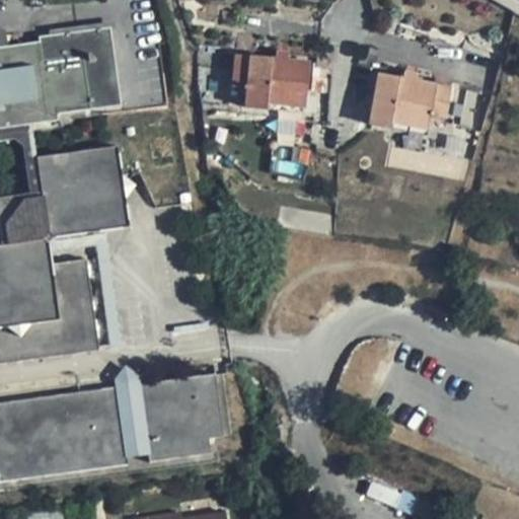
[(0,363),(99,350),(86,260),(52,265),(49,243),(43,239),(49,231),(56,237),(106,230),(129,227),(125,200),(136,186),(122,174),(118,146),(38,157),(42,192),(0,197),(0,128),(58,120),(56,107),(89,103),(82,55),(43,61),(40,42),(0,47),(0,363)]
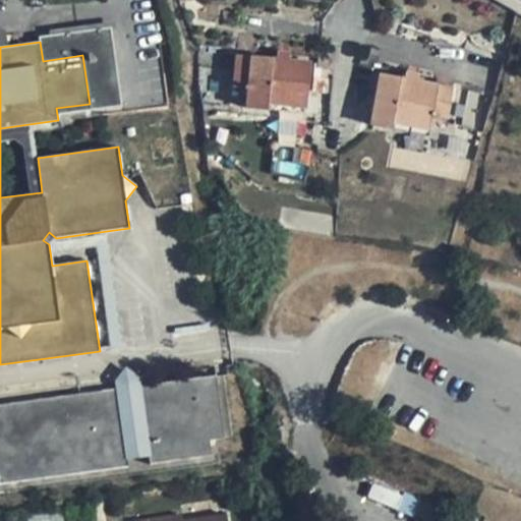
[(290,54),(277,53),(277,61),(289,62),(290,54)]
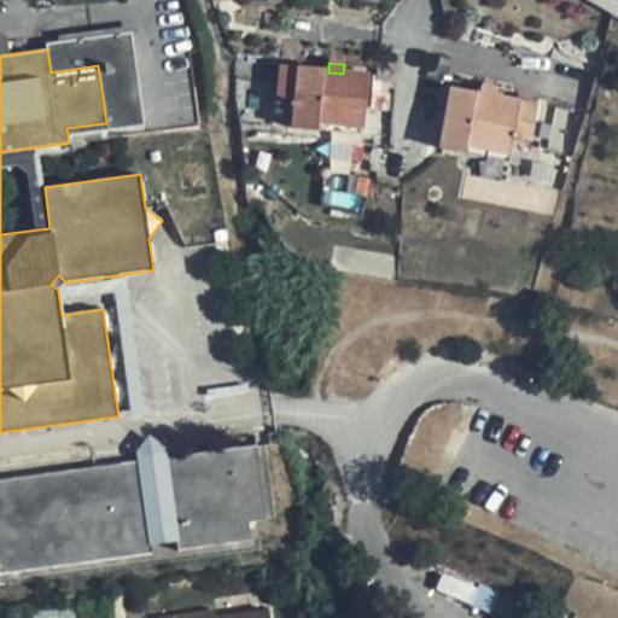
[(328,73),(281,69),(278,103),(296,105),(293,127),(318,129),(319,122),(362,127),(367,76),(343,74),(328,73)]
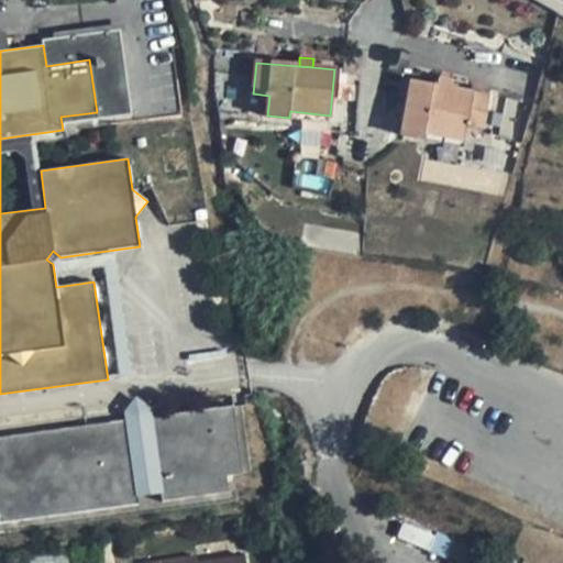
[(453,81),(440,79),(438,87),(452,89),(453,81)]
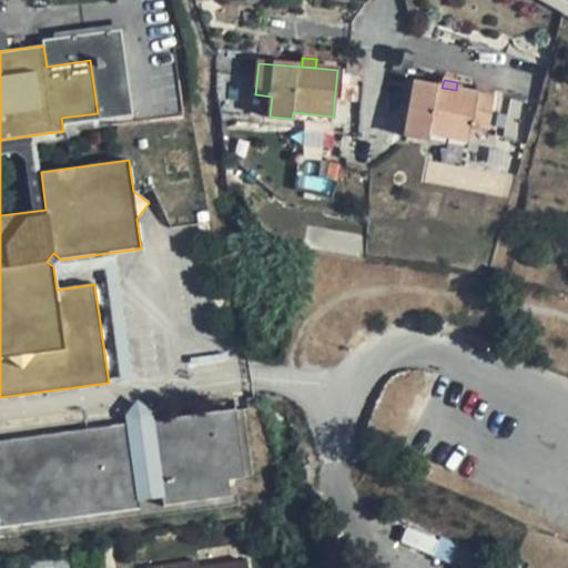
[(442,88),(415,82),(404,135),(427,140),(429,132),(468,140),(472,124),(487,129),(493,97),(456,90),(442,88)]
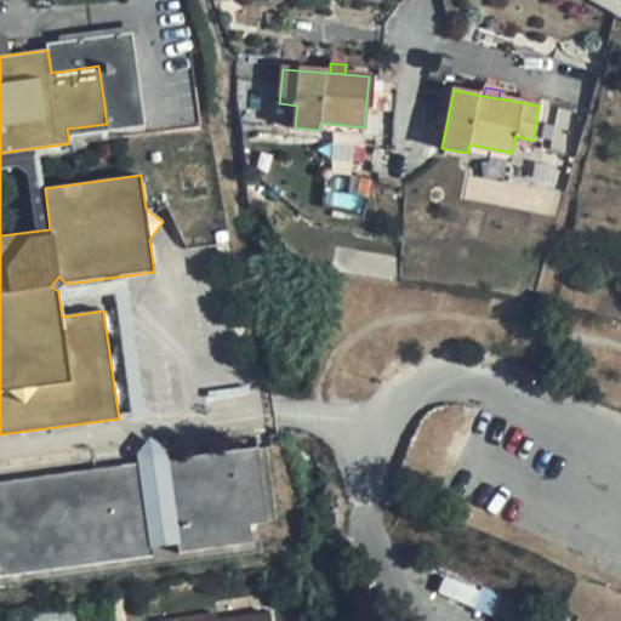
[(169,450),(151,437),(137,455),(138,463),(170,460),(169,450)]
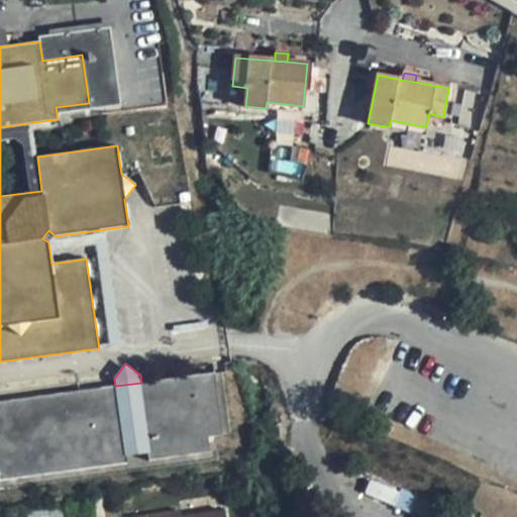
[(223,434),(214,373),(141,383),(115,386),(0,401),(0,479),(127,462),(126,455),(148,453),(149,459),(210,450),(208,436),(223,434)]
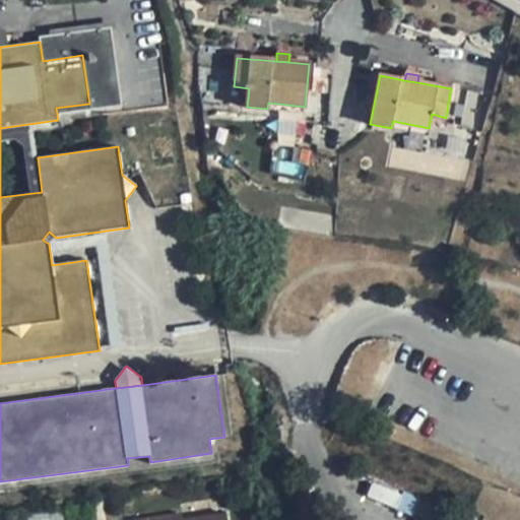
[(447,519),(450,515),(424,501),(416,515),(426,519),(447,519)]
